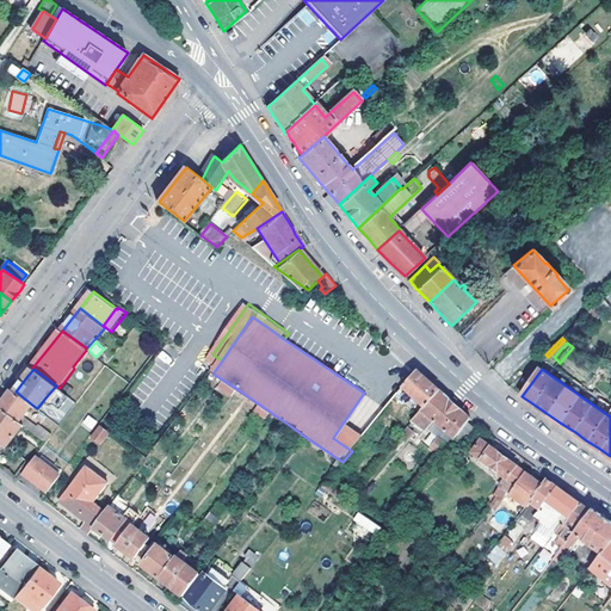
[(408,392),(426,407),(440,390),(432,382),(419,370),(394,401),(400,407),(407,400),(403,396),(408,392)]
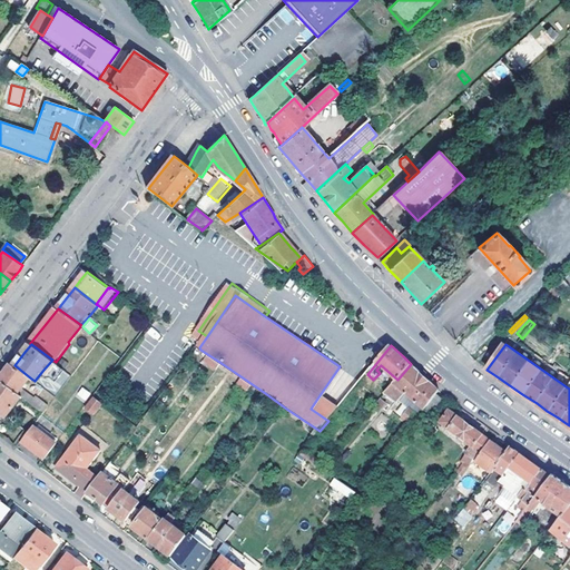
[(205,363),(217,372),(222,365),(209,357),(205,363)]
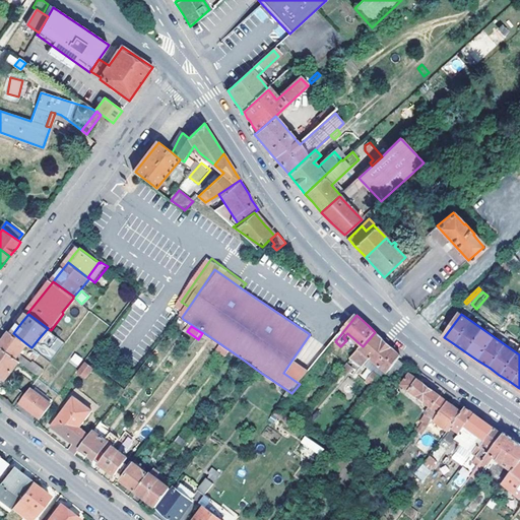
[(53,332),(51,330),(48,328),(40,337),(45,341),(53,332)]
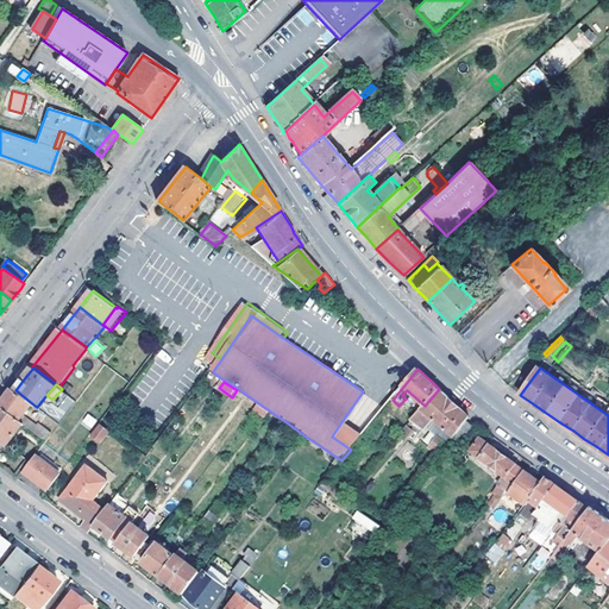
[(25,416),(33,405),(16,390),(14,389),(8,396),(1,406),(20,421),(25,416)]
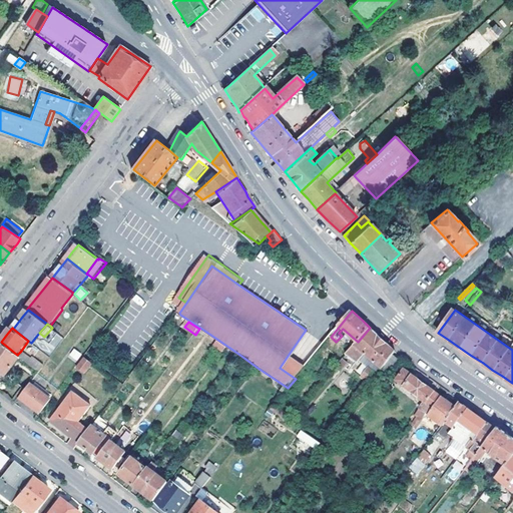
[(365,355),(370,360),(382,370),(393,356),(396,352),(387,344),(370,328),(358,342),(347,354),(353,359),(357,363),(365,355)]
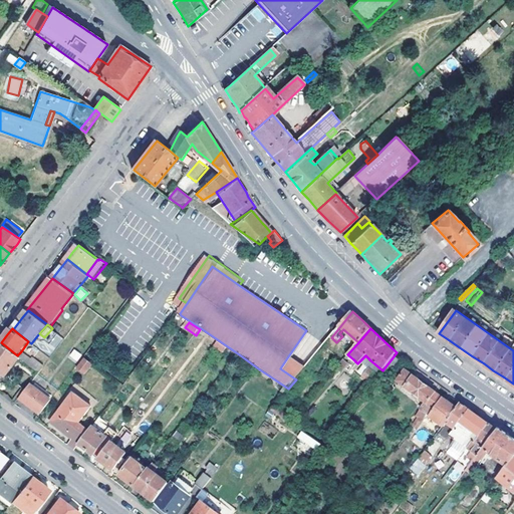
[(216,340),(213,346),(222,351),(225,345),(216,340)]
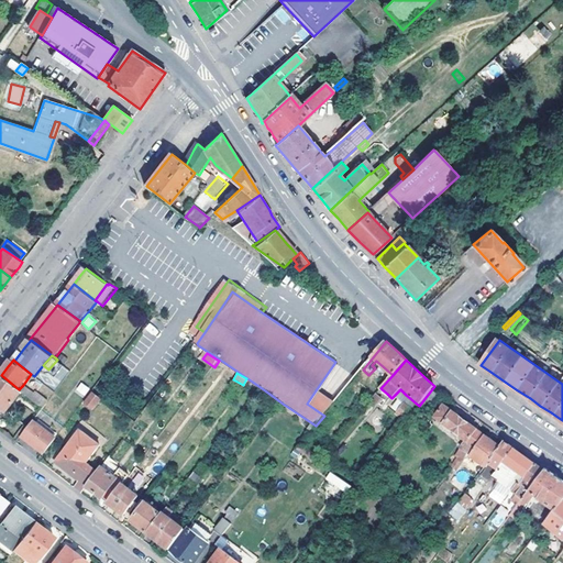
[(19,389),(1,375),(0,375),(0,405),(8,411),(23,393),(19,389)]
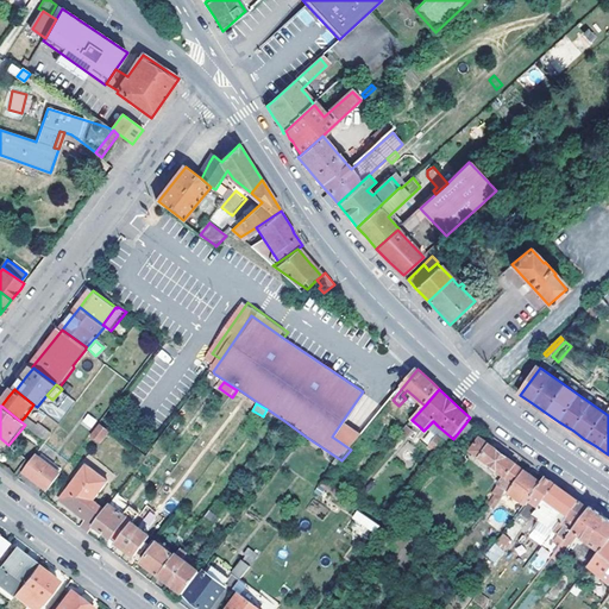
[(89,431),(96,421),(87,414),(81,424),(89,431)]
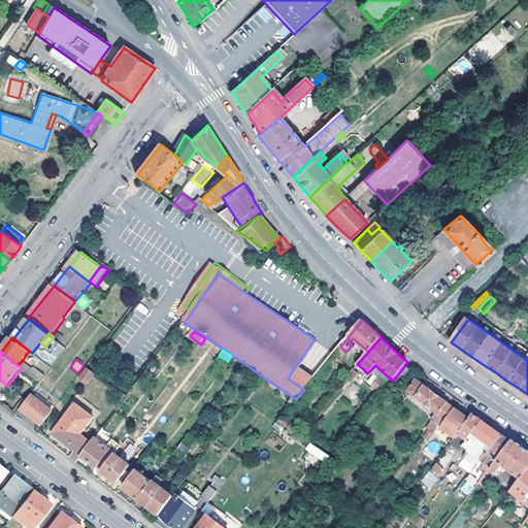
[(22,368),(36,378),(39,374),(22,361),(18,365),(22,368)]
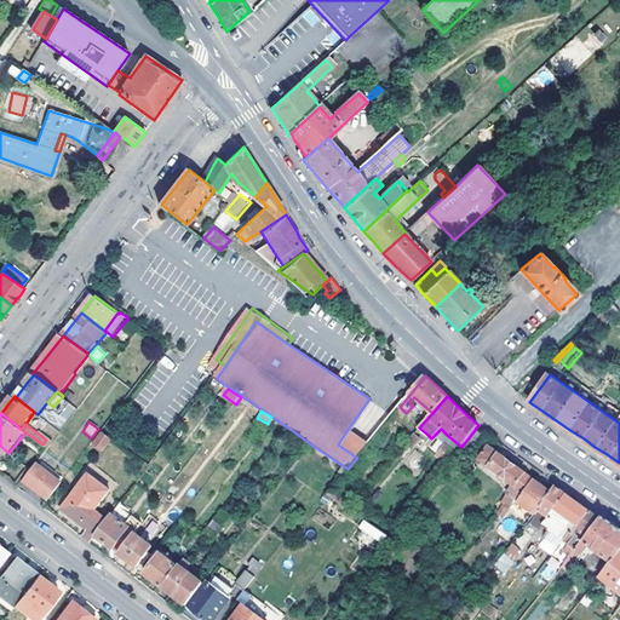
[(419,428),(407,443),(413,449),(426,434),(419,428)]
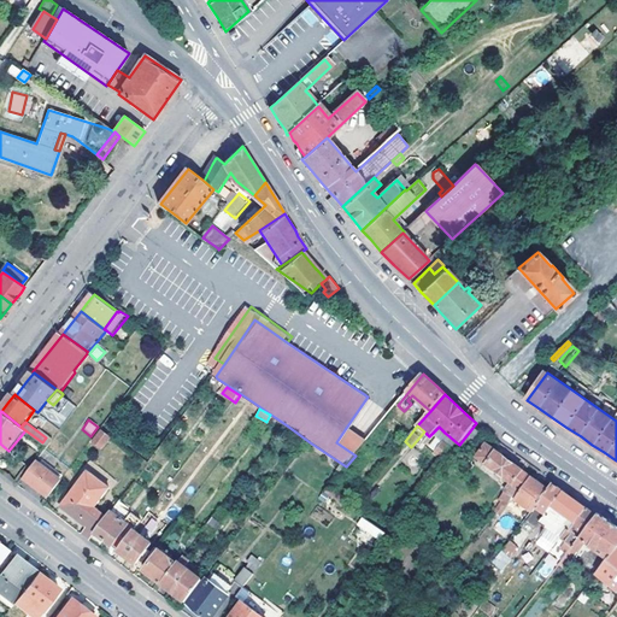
[(356,456),(366,442),(346,428),(336,442),(356,456)]
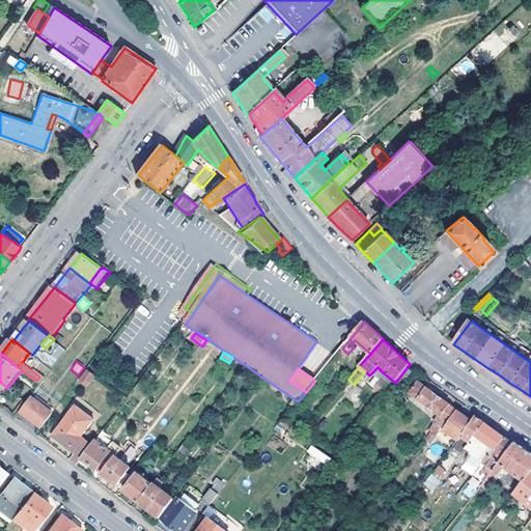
[(407,368),(395,383),(402,389),(415,374),(407,368)]
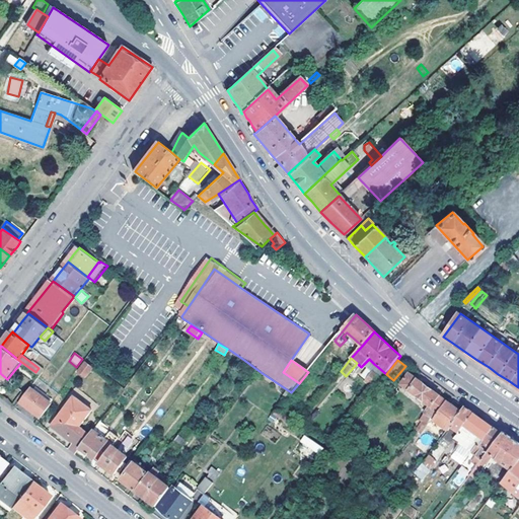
[(95,367),(87,361),(79,371),(86,377),(95,367)]
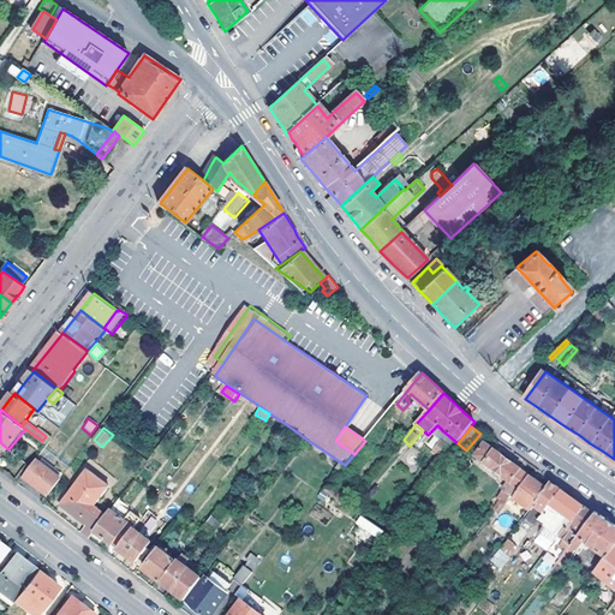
[(442,442),(452,451),(458,443),(443,431),(439,439),(442,442)]
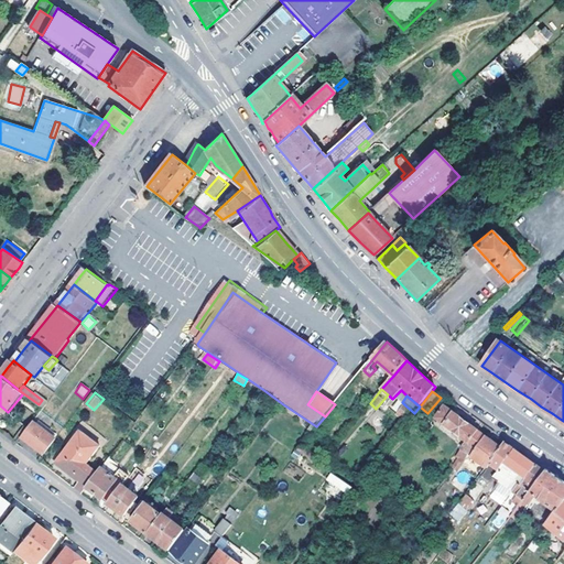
[(39,404),(43,409),(47,403),(43,399),(42,400),(39,404)]
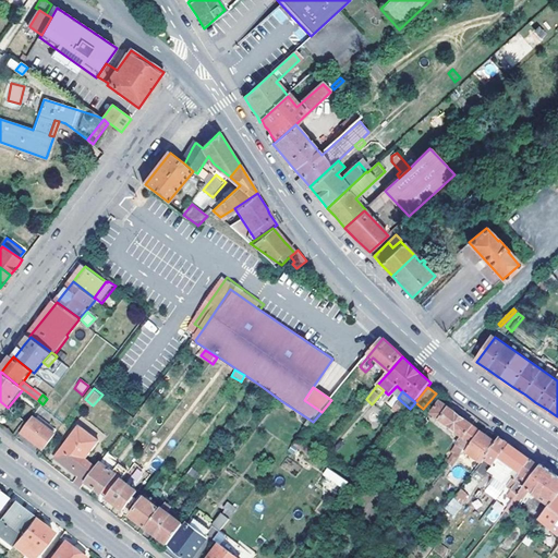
[(391,414),(400,421),(410,409),(401,401),(391,414)]
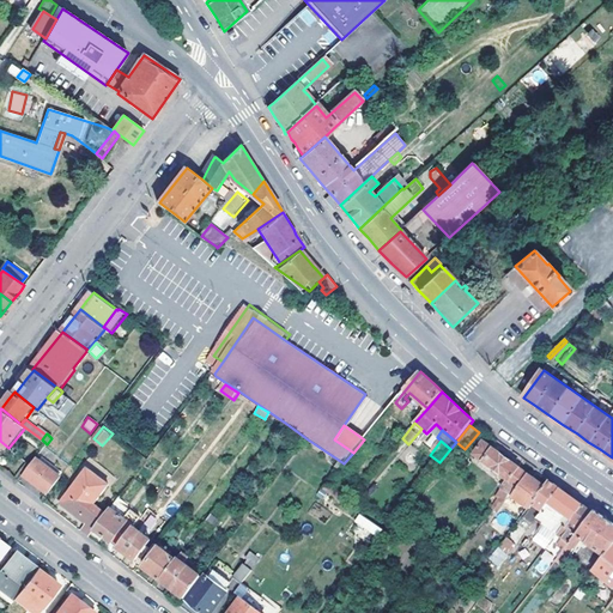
[(473,455),(504,478),(492,495),(497,498),(491,507),(493,509),(501,501),(503,503),(508,493),(510,480),(516,473),(520,475),(523,471),(519,467),(497,451),(484,441),(473,455)]
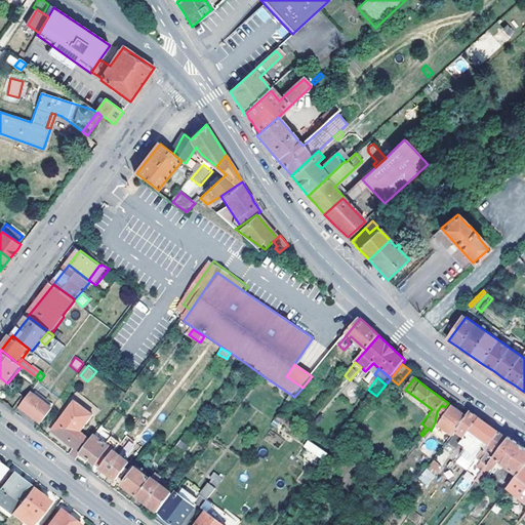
[(41,422),(52,408),(35,395),(31,400),(24,408),(41,422)]
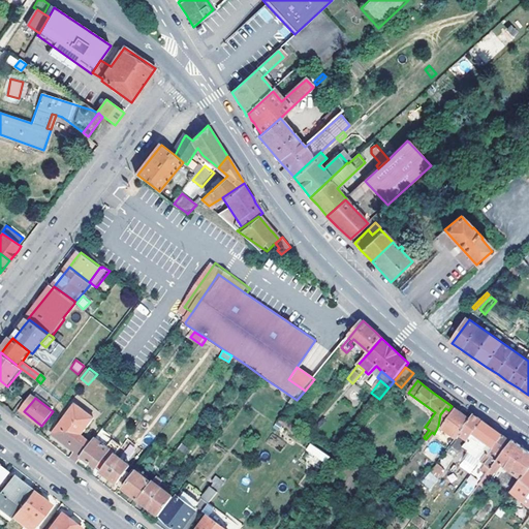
[(28,400),(21,409),(24,411),(31,403),(28,400)]
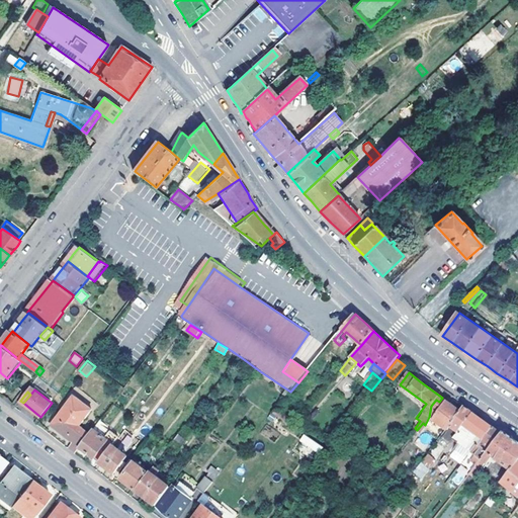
[(90,434),(81,425),(93,409),(75,396),(52,425),(73,441),(68,447),(76,453),(80,446),(90,434)]
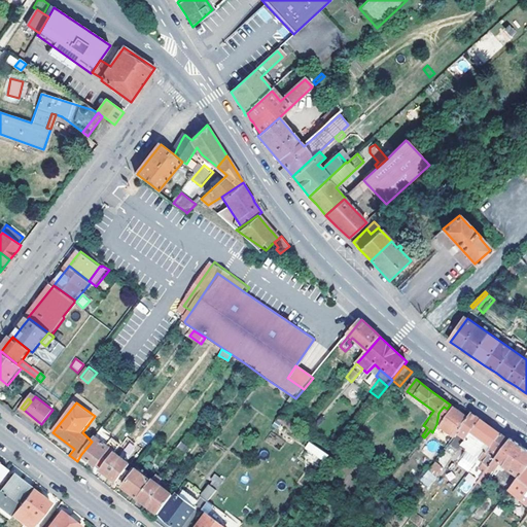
[(458,410),(450,405),(447,409),(444,407),(438,413),(436,424),(454,436),(457,433),(468,418),(458,410)]
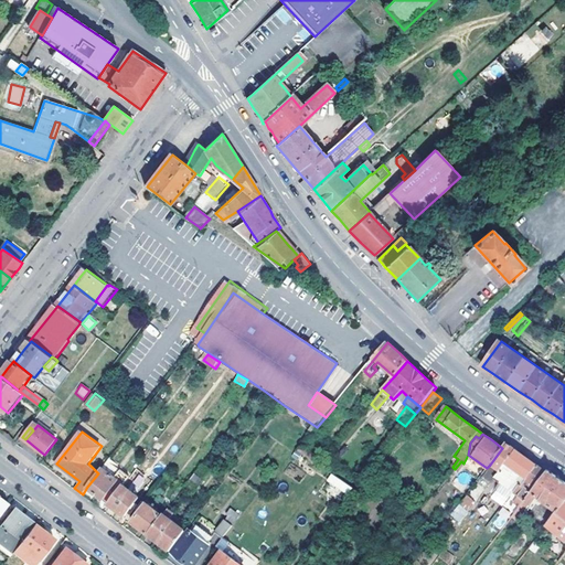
[(500,471),(515,450),(510,446),(505,443),(502,448),(490,465),(500,471)]
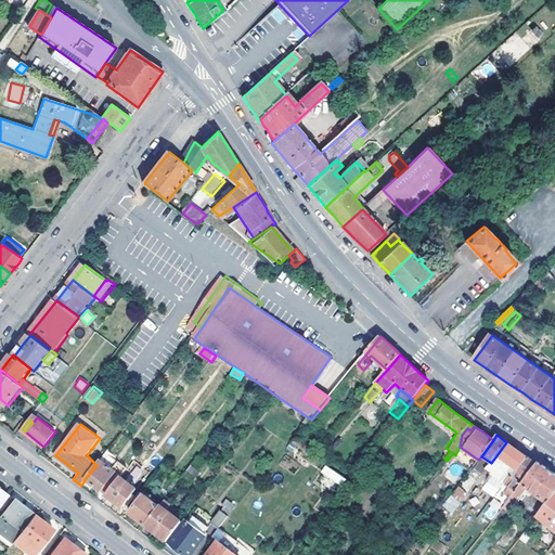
[(293,442),(314,456),(318,452),(296,438),(293,442)]
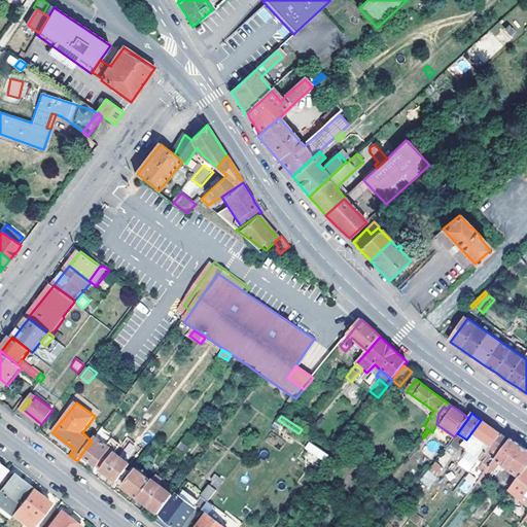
[(481,420),(466,440),(469,443),(486,454),(500,434),(492,428),(481,420)]
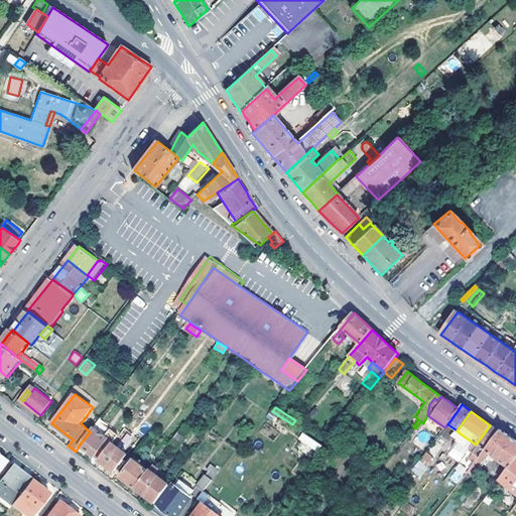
[(421,421),(415,428),(417,430),(423,423),(421,421)]
